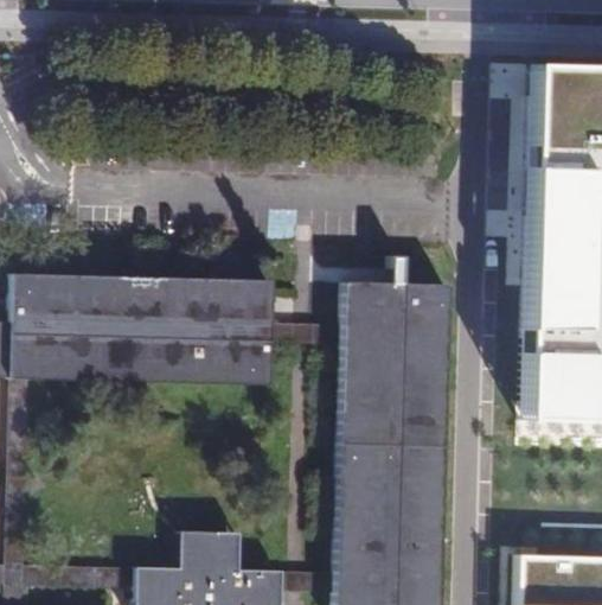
[(601,64),(530,63),(520,413),(601,415),(601,64)]
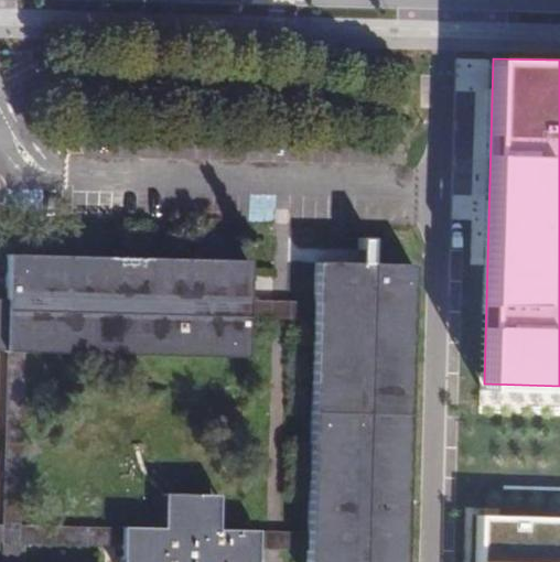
[(255,301),(256,260),(7,255),(6,302),(0,301),(0,354),(3,354),(15,355),(29,355),(254,359),(254,321),(255,301)]
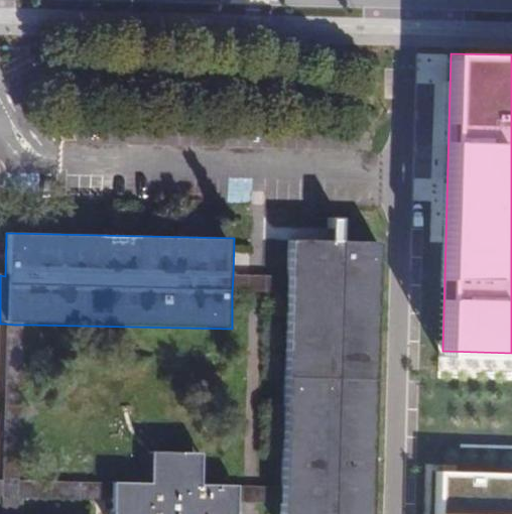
[(373,513),(381,240),(288,240),(287,274),(287,292),(283,484),(283,503),(282,513),(373,513)]
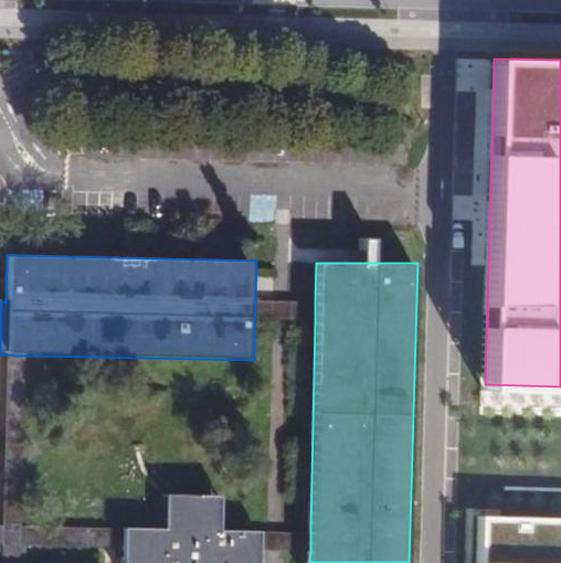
[(315,300),(255,301),(254,321),(315,320),(315,300)]
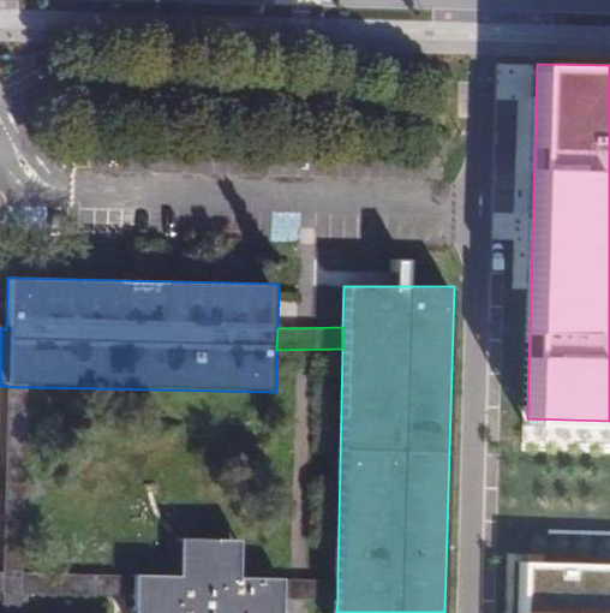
[(17,387),(4,386),(1,576),(0,575),(0,596),(1,596),(0,612),(19,612),(19,599),(133,600),(133,578),(29,577),(31,387),(17,387)]
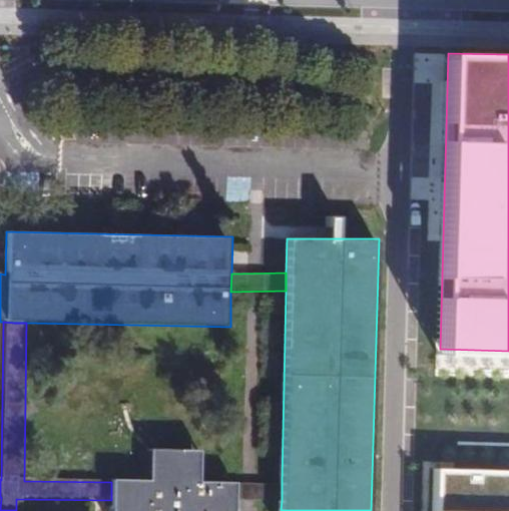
[(206,452),(146,451),(146,482),(111,482),(111,500),(111,510),(234,510),(235,500),(235,481),(206,480),(206,452)]
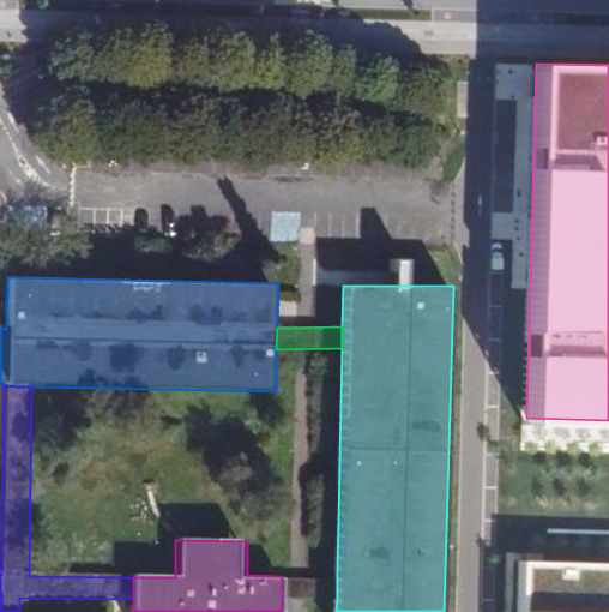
[(608,562),(523,561),(522,611),(608,611),(608,562)]
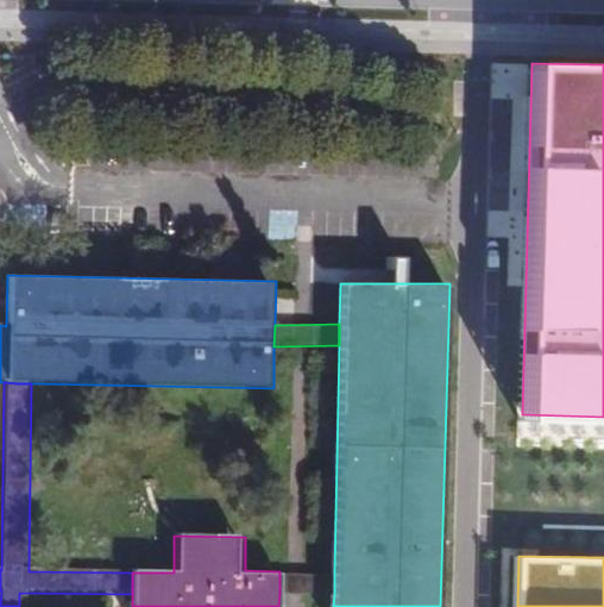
[(280,571),(280,594),(334,594),(334,571),(297,571),(280,571)]
